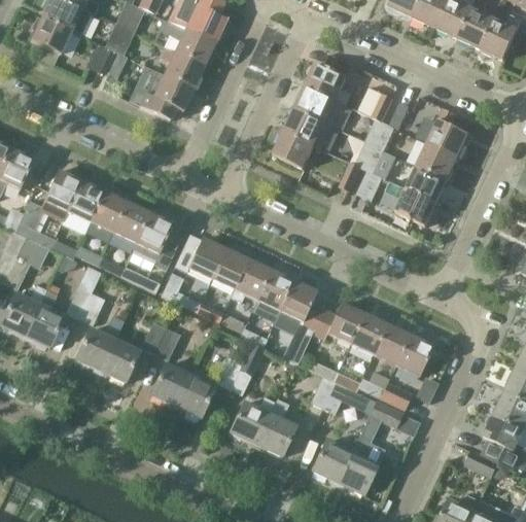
[(49,0),(42,16),(72,31),(81,35),(92,12),(64,0),(49,0)]
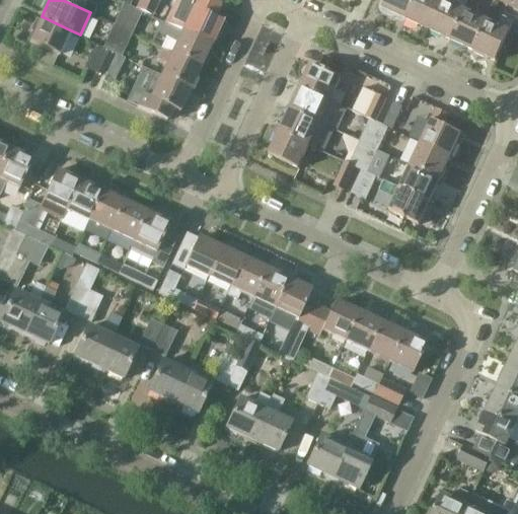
[(63,0),(90,12),(92,13),(97,2),(93,0),(63,0)]
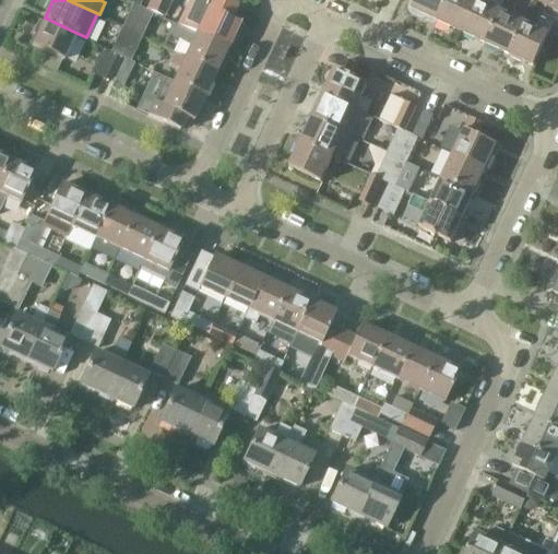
[(169,4),(170,0),(151,0),(147,8),(158,12),(163,1),(169,4)]
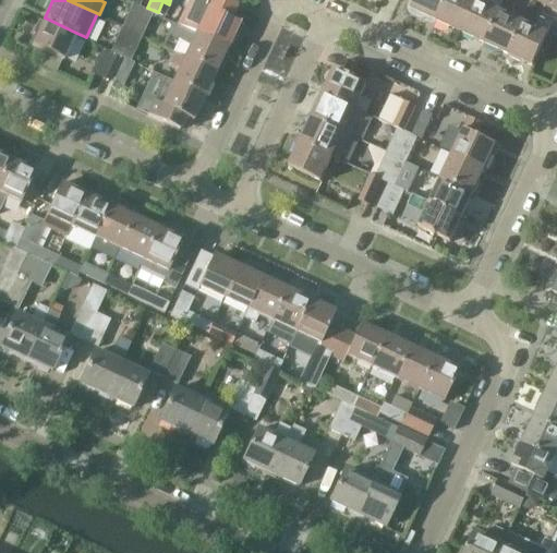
[(194,0),(183,24),(196,31),(228,45),(229,44),(232,46),(238,33),(234,31),(240,21),(232,17),(238,3),(231,0),(194,0)]
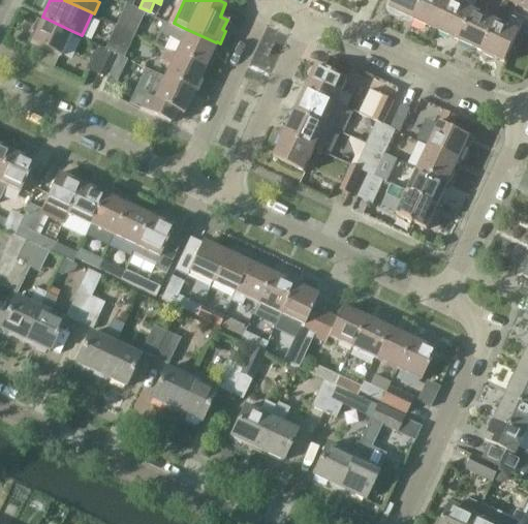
[(390,0),(387,4),(387,6),(389,8),(401,13),(403,13),(404,11),(414,17),(422,0),(390,0)]
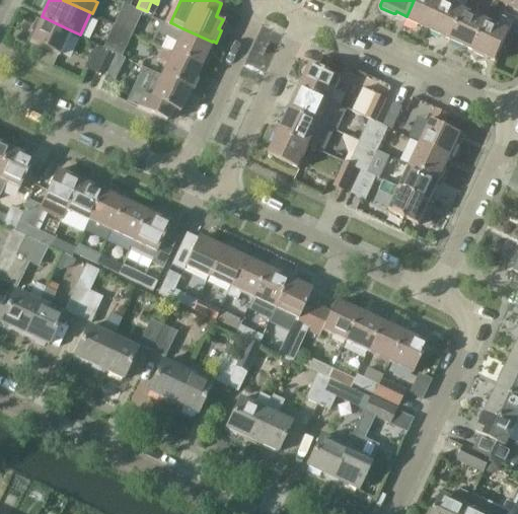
[(414,0),(407,16),(428,26),(440,0),(414,0)]
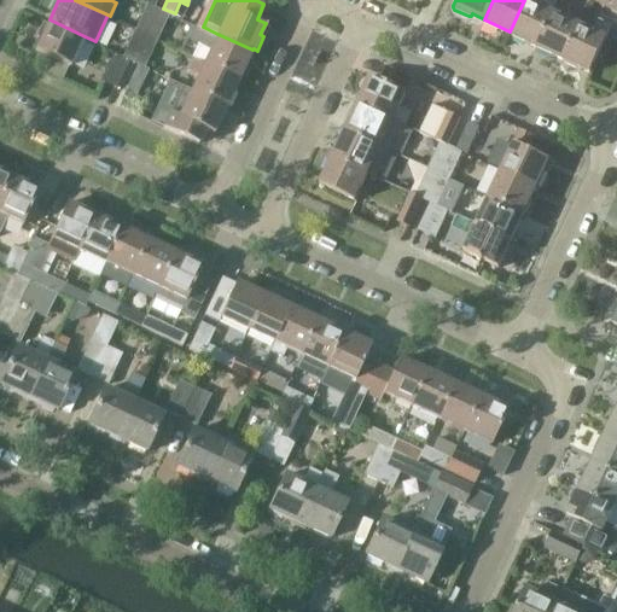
[(537,44),(553,9),(557,0),(543,0),(542,4),(535,0),(524,0),(510,31),(537,44)]
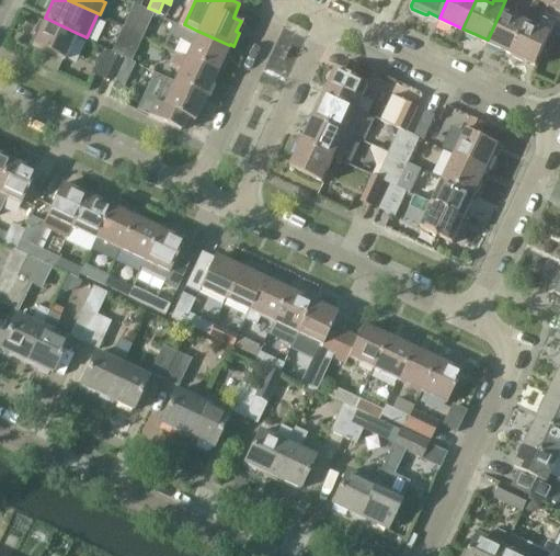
[(123,25),(134,30),(145,6),(140,4),(135,1),(123,25)]
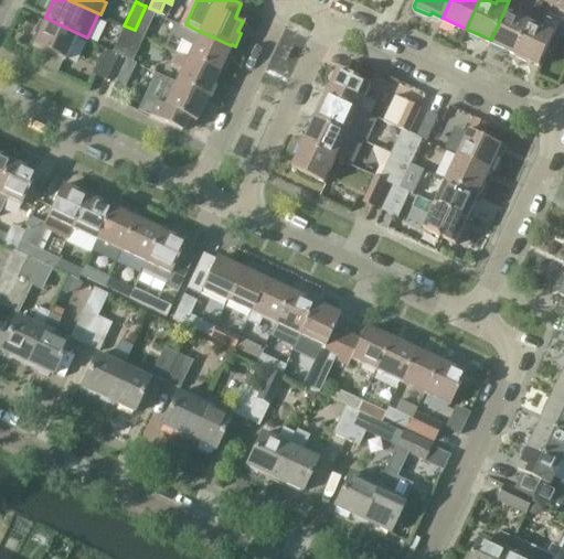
[(146,6),(135,30),(145,34),(156,11),(149,8),(146,6)]
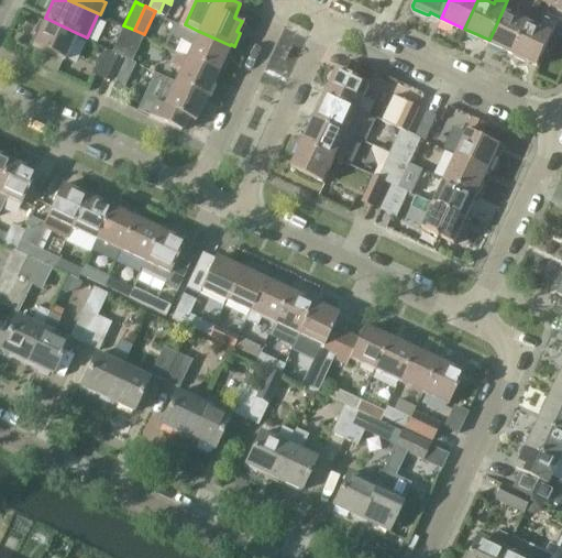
[(489,40),(514,52),(529,19),(504,8),(489,40)]
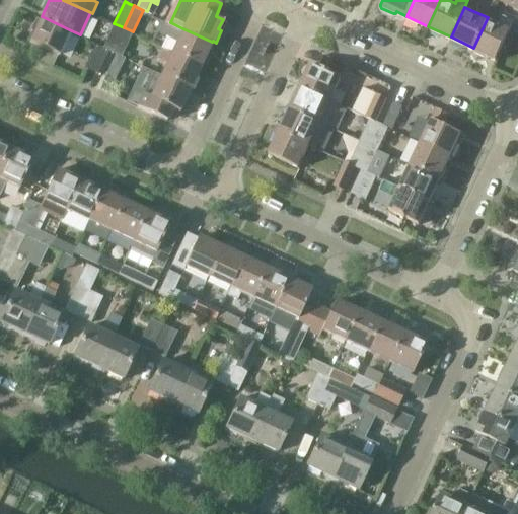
[(488,17),(473,48),(497,58),(515,18),(505,13),(500,23),(488,17)]
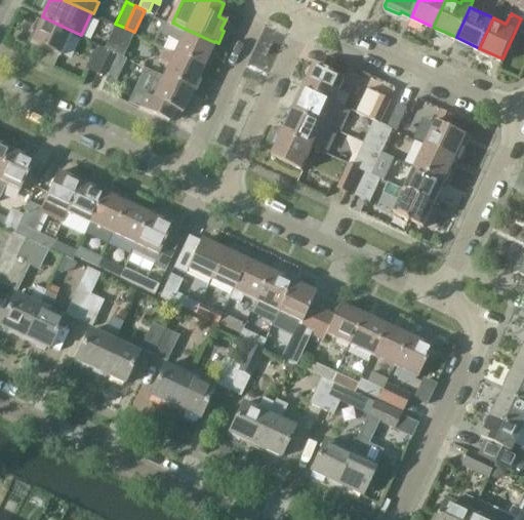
[(72,31),(42,16),(41,18),(37,16),(32,29),(36,30),(31,40),(61,54),(72,31)]
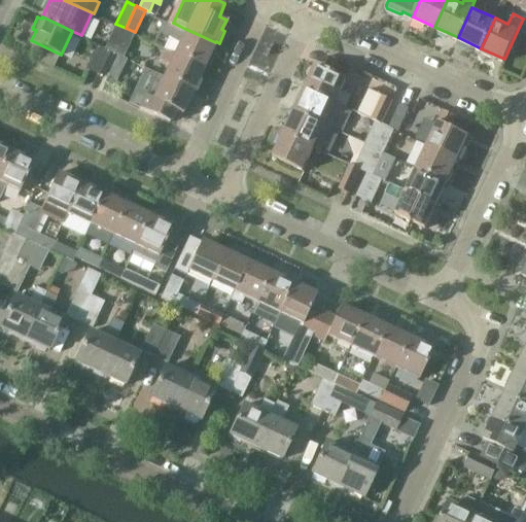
[(165,45),(166,46),(205,66),(215,42),(185,29),(173,23),(165,19),(160,30),(170,35),(165,45)]
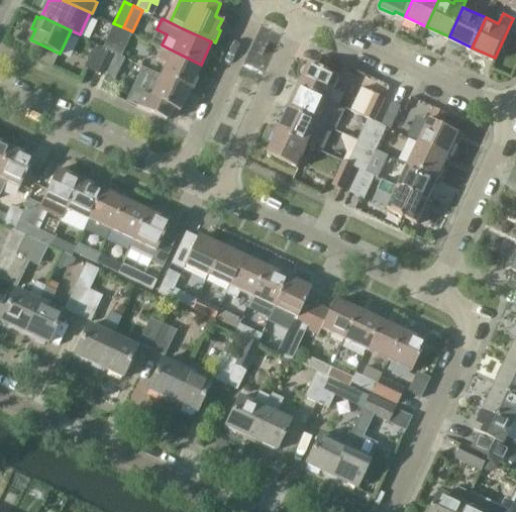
[(103,45),(109,47),(112,49),(123,27),(113,23),(103,45)]
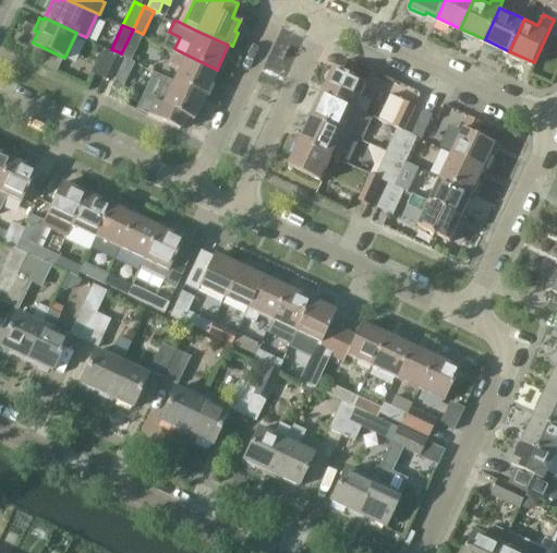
[(121,53),(125,56),(131,58),(143,34),(133,29),(121,53)]
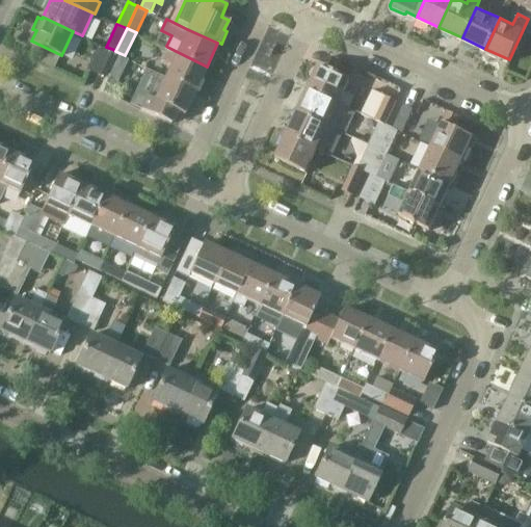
[(112,49),(106,47),(99,43),(87,68),(101,73),(112,49)]
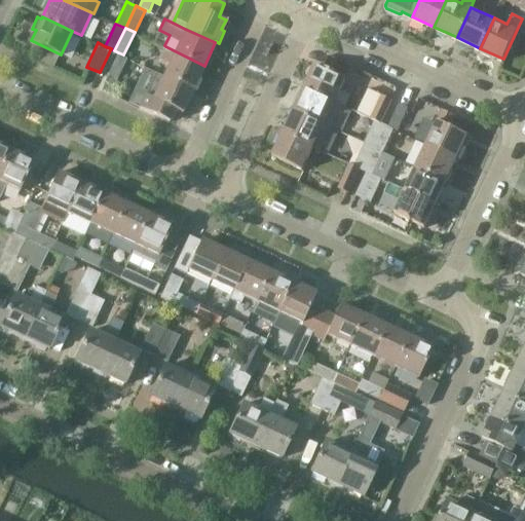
[(170,62),(164,74),(194,88),(204,66),(165,46),(161,58),(170,62)]
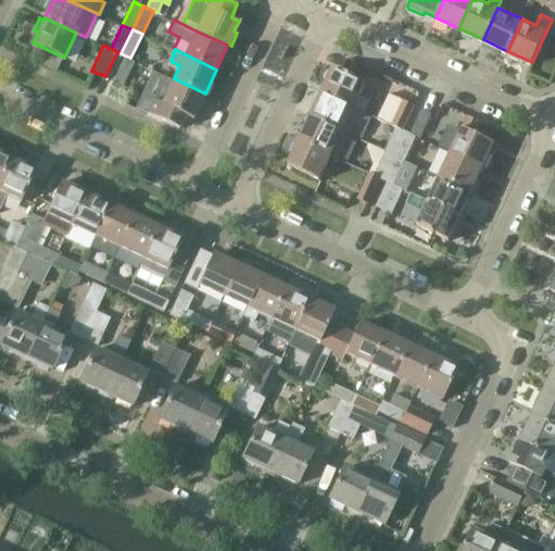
[(135,60),(130,58),(125,55),(113,80),(123,85),(135,60)]
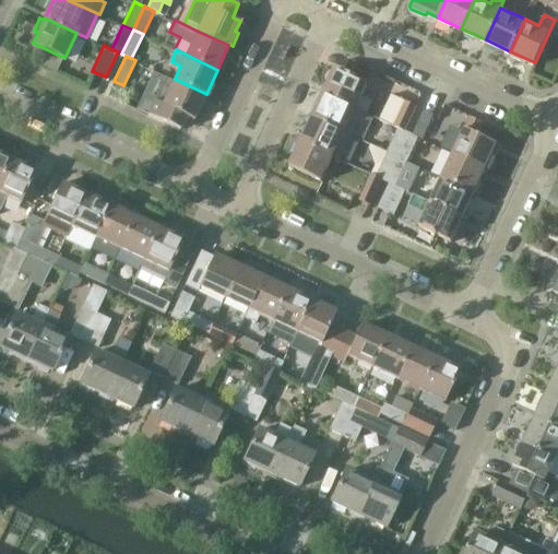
[(336,66),(325,90),(357,105),(366,108),(370,98),(363,94),(369,81),(336,66)]
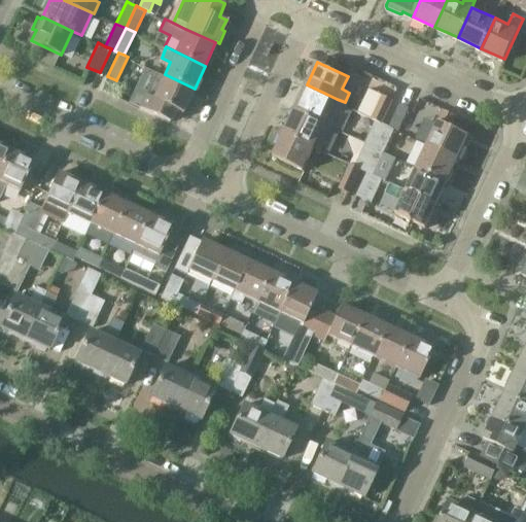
[(129,101),(170,120),(176,108),(183,111),(195,89),(165,74),(145,65),(129,101)]
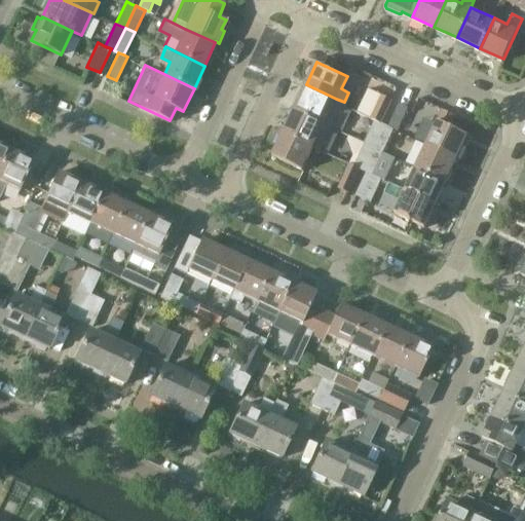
[(306,84),(295,108),(325,121),(336,99),(306,84)]
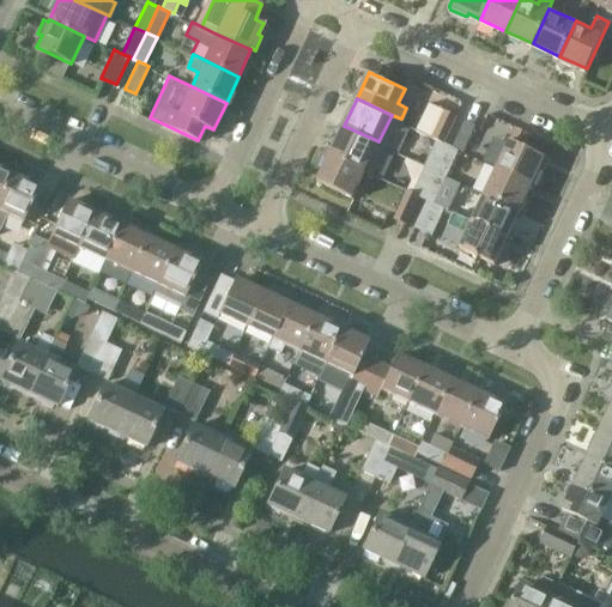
[(435,135),(438,138),(446,141),(458,114),(447,108),(435,135)]
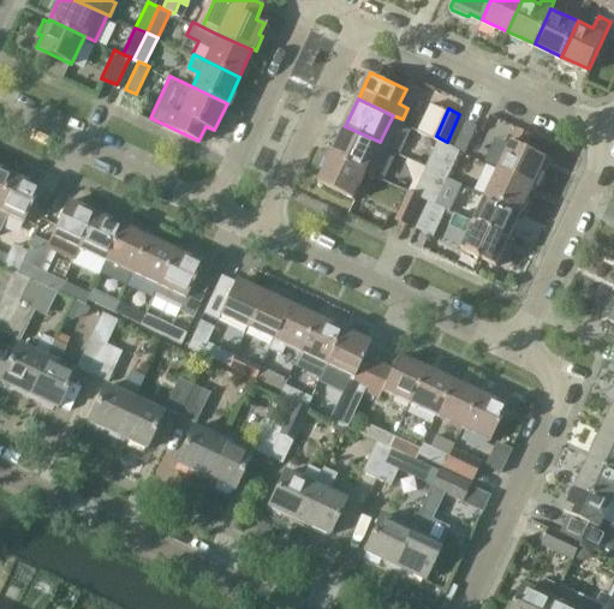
[(455,145),(462,148),(466,150),(480,123),(469,118),(455,145)]
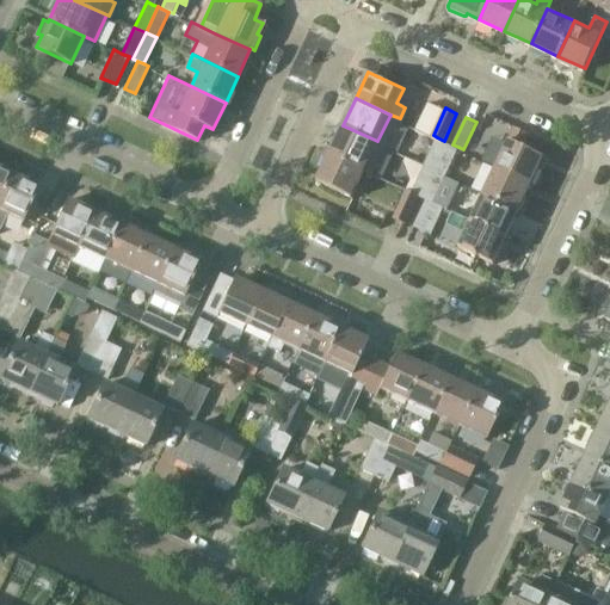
[(343,125),(331,152),(365,167),(374,172),(387,146),(377,141),(343,125)]
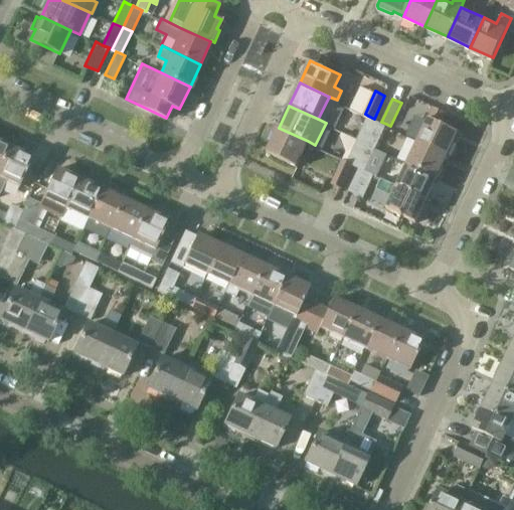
[(435,106),(419,139),(449,153),(459,131),(442,122),(447,111),(435,106)]
